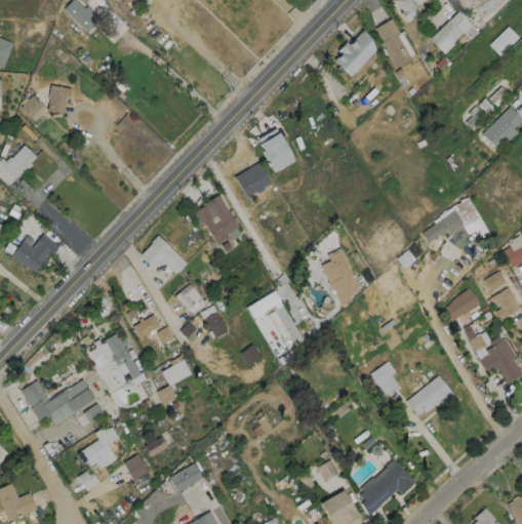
[(73,0),(75,0),(85,9),(88,6),(101,18),(87,32),(64,9),(73,0)]
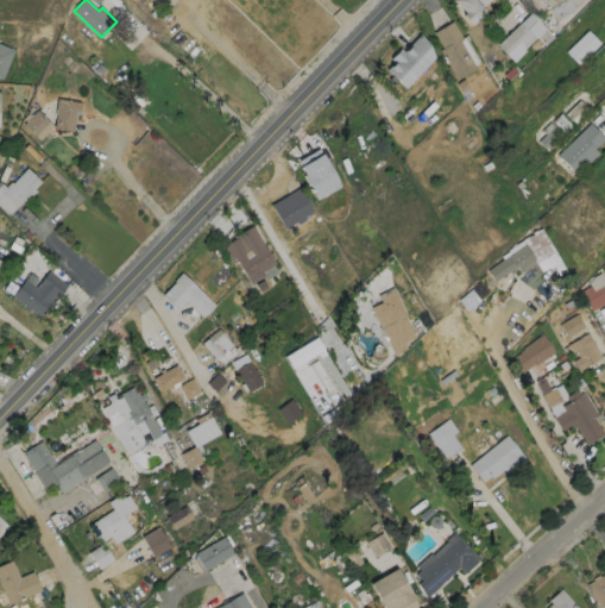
[(487,12),(474,25),(465,14),(467,12),(457,0),(490,0),(483,6),(487,12)]
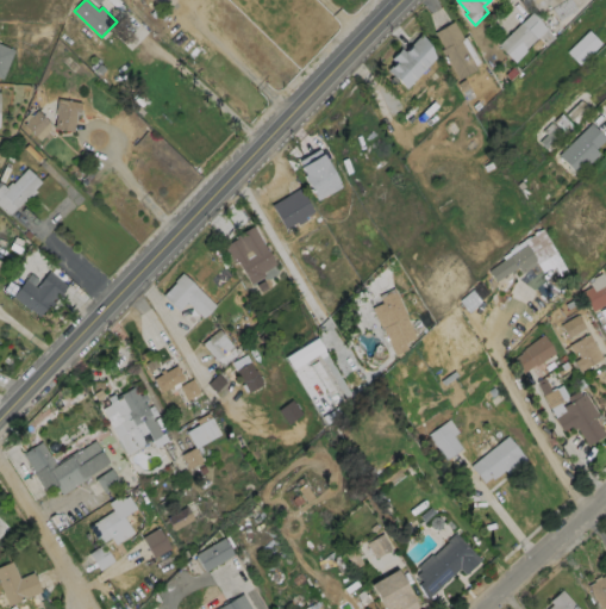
[(564,0),(543,13),(535,0),(564,0)]
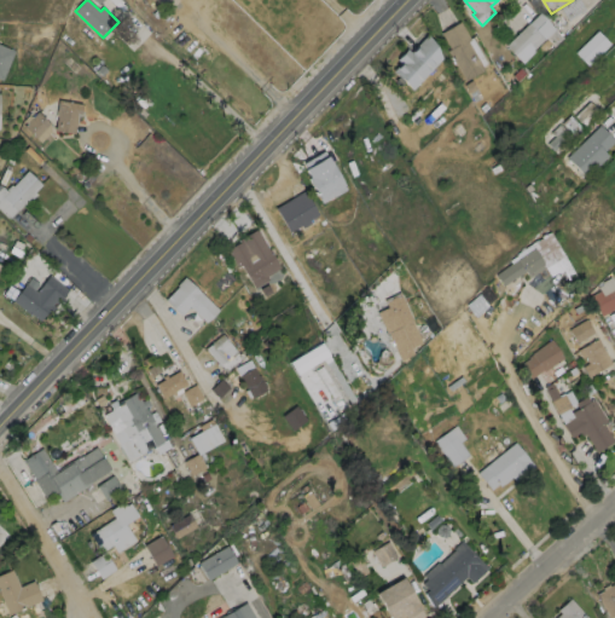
[(557,29),(546,39),(535,50),(538,51),(524,63),(508,45),(543,12),(557,29)]
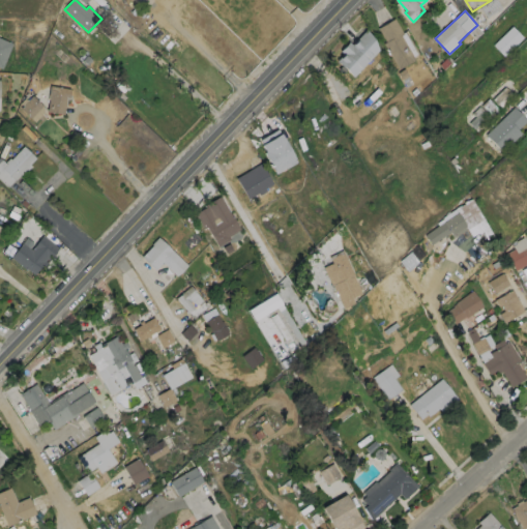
[(417,59),(401,68),(385,42),(387,41),(380,28),(397,18),(406,34),(403,35),(417,59)]
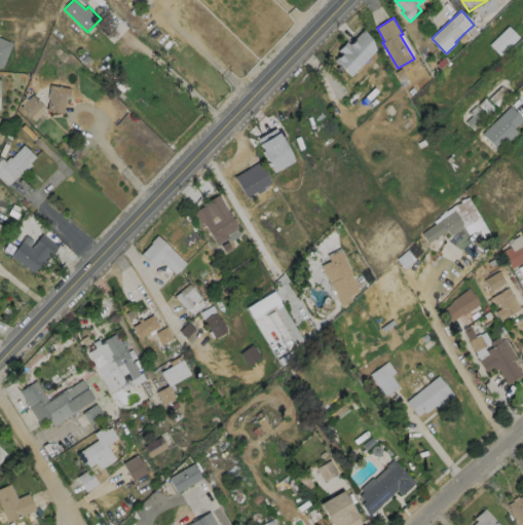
[(366,29),(378,49),(352,76),(336,61),(343,52),(340,49),(348,41),(351,44),(366,29)]
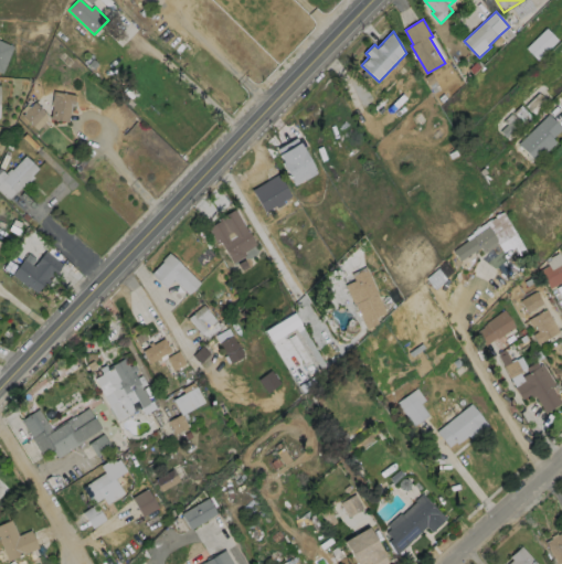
[(0,40),(14,46),(3,74),(0,72),(0,40)]
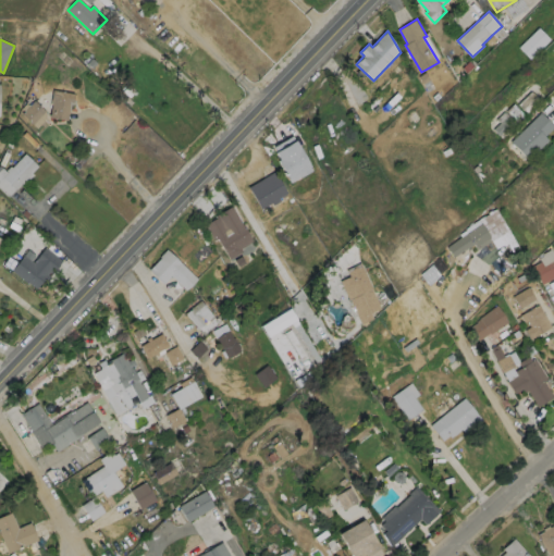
[(75,94),(74,103),(71,103),(68,121),(50,118),(52,104),(51,104),(53,90),(75,94)]
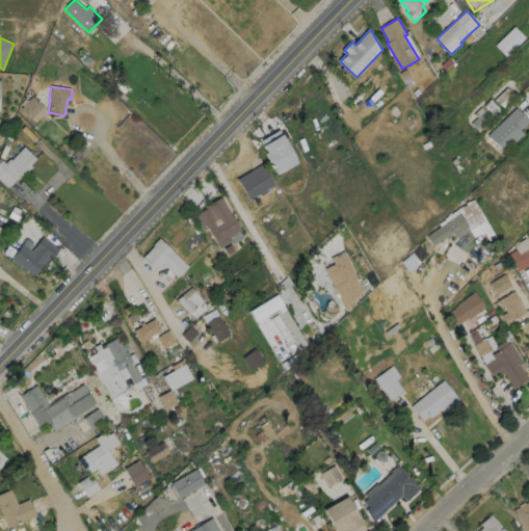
[(36,123),(48,111),(35,98),(24,109),(36,123)]
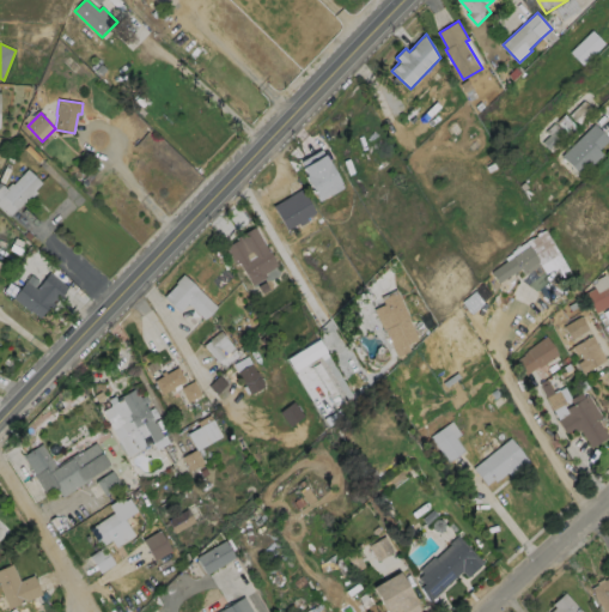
[(608,144),(602,150),(606,155),(583,177),(562,156),(596,123),(608,137),(608,144)]
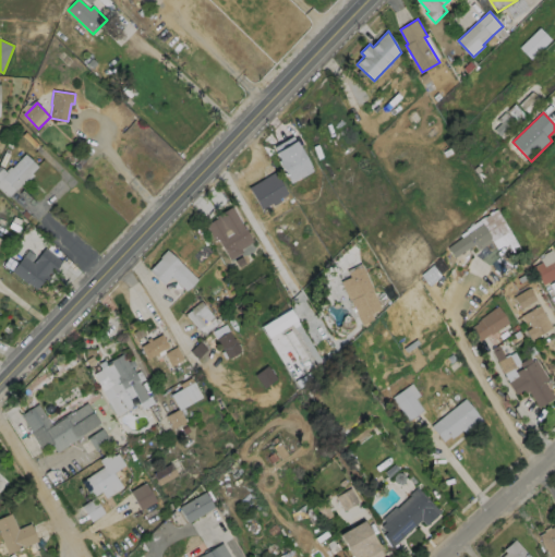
[(497,130),(503,135),(515,122),(509,118),(497,130)]
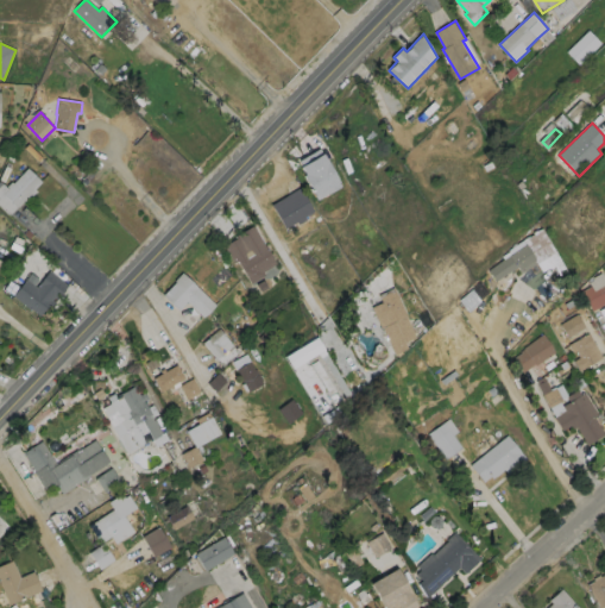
[(300,168),(316,198),(341,183),(325,154),(300,168)]
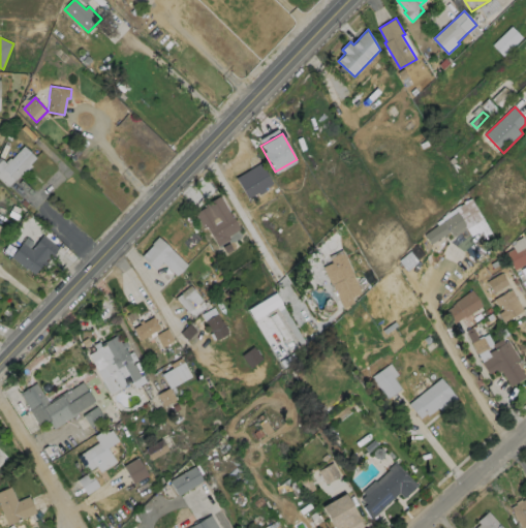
[(37,157),(31,164),(32,165),(24,176),(22,174),(16,180),(9,187),(0,178),(0,159),(1,157),(7,164),(8,163),(7,162),(10,158),(12,159),(25,146),(37,157)]
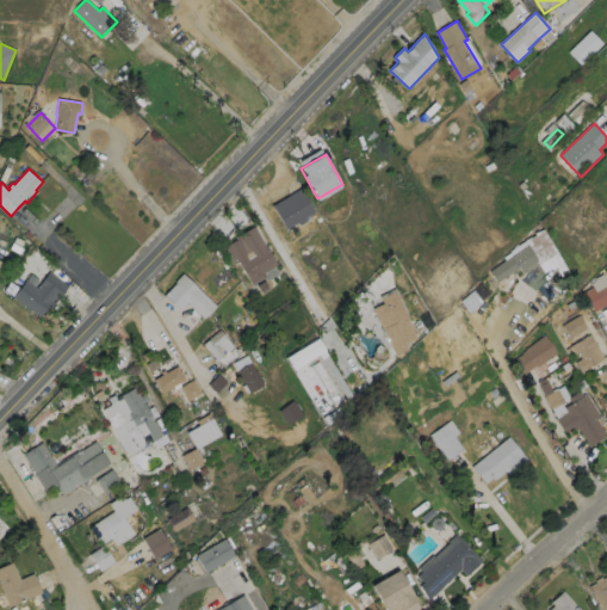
[(309,221),(301,226),(299,222),(287,229),(274,207),(303,189),(316,213),(307,219),(309,221)]
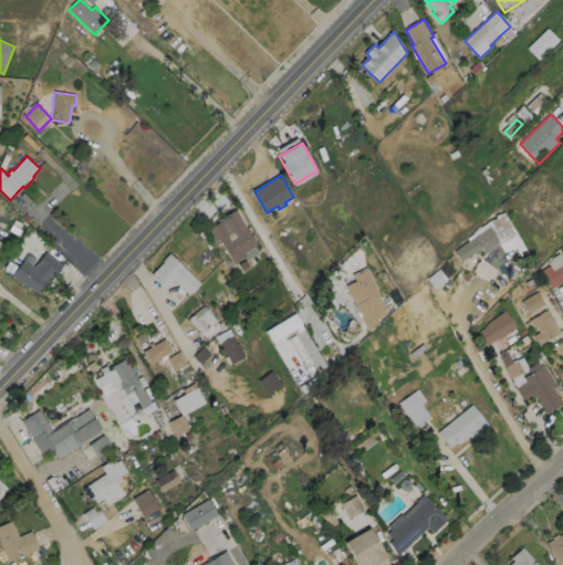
[(237,210),(259,246),(247,253),(248,255),(235,264),(222,243),(219,244),(210,229),(221,222),(220,220),(237,210)]
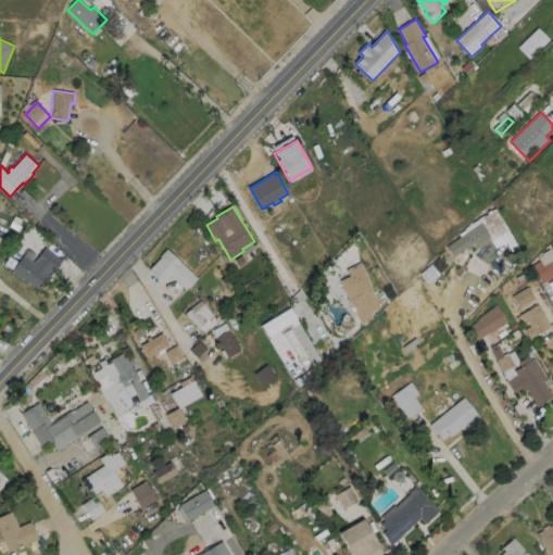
[(502,259),(518,249),(495,211),(479,221),(502,259)]
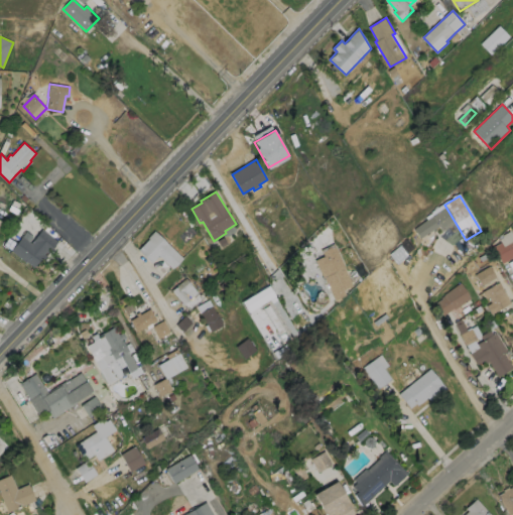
[(454,220),(439,229),(437,225),(418,238),(412,229),(444,207),(454,220)]
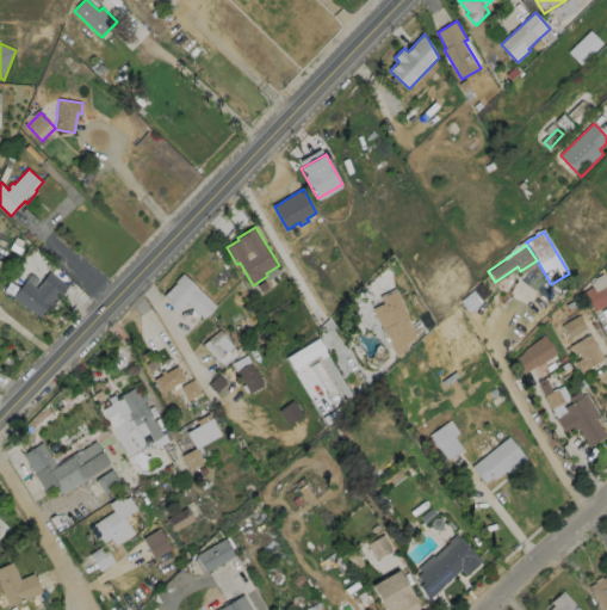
[(537,295),(550,288),(537,264),(524,272),(537,295)]
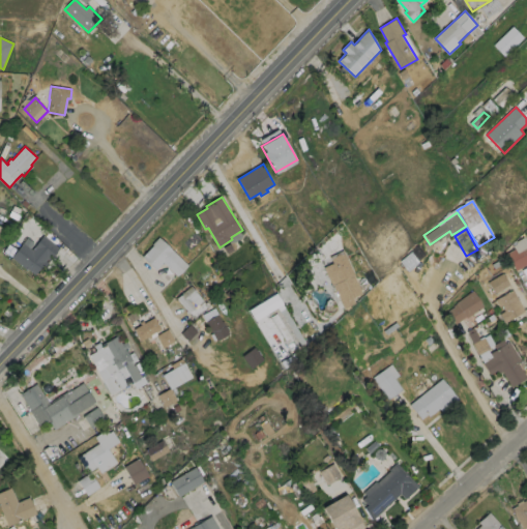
[(60,248),(51,260),(49,259),(48,261),(49,263),(46,267),(44,265),(36,274),(29,268),(27,269),(12,257),(24,243),(33,250),(45,235),(60,248)]
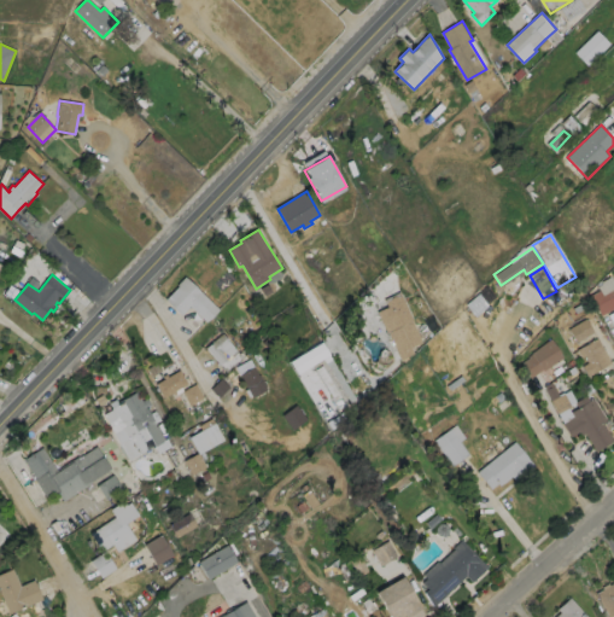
[(186,278),(221,309),(208,322),(191,307),(183,315),(167,301),(180,286),(179,285),(186,278)]
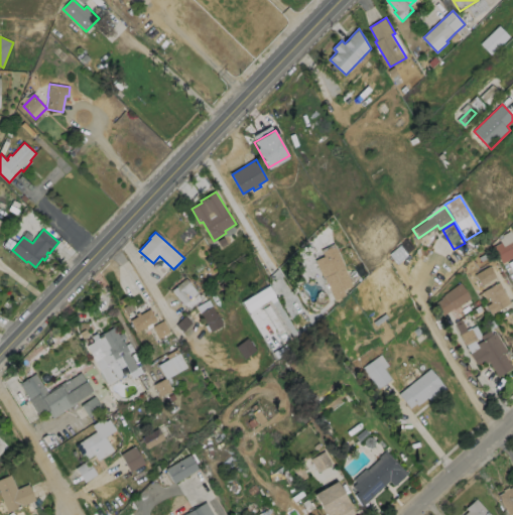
[(493,243),(501,264),(512,259),(512,235),(493,243)]
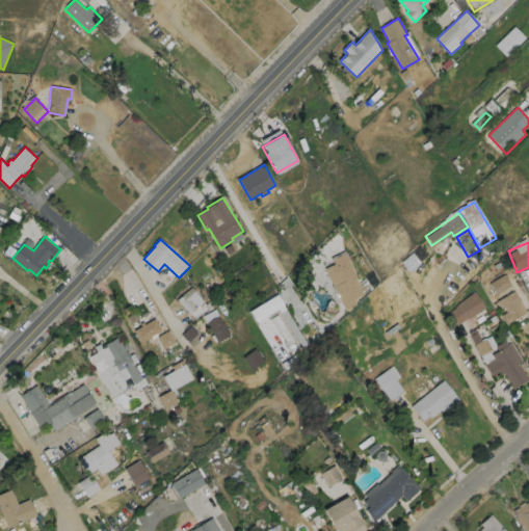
[(354,277),(362,294),(352,299),(355,303),(344,309),(334,286),(333,287),(323,268),(333,264),(329,257),(343,250),(355,277),(354,277)]
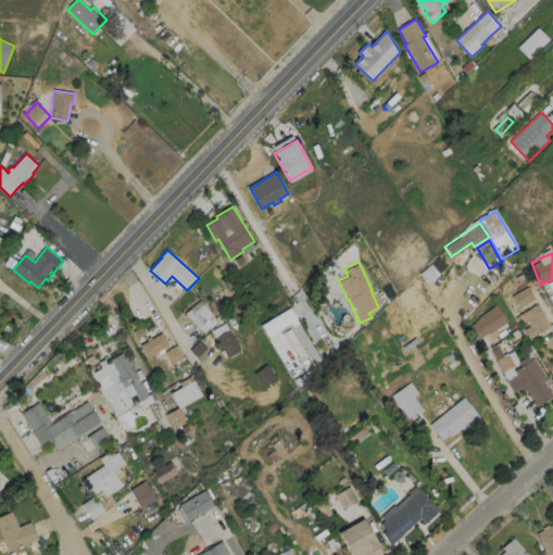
[(513,297),(520,310),(537,301),(530,288),(513,297)]
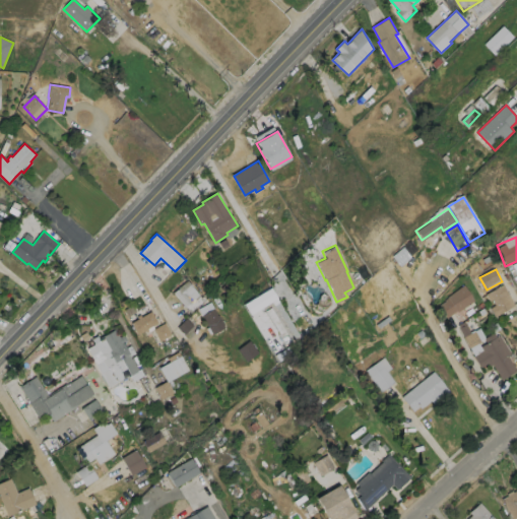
[(200,296),(186,308),(175,294),(189,280),(200,296)]
